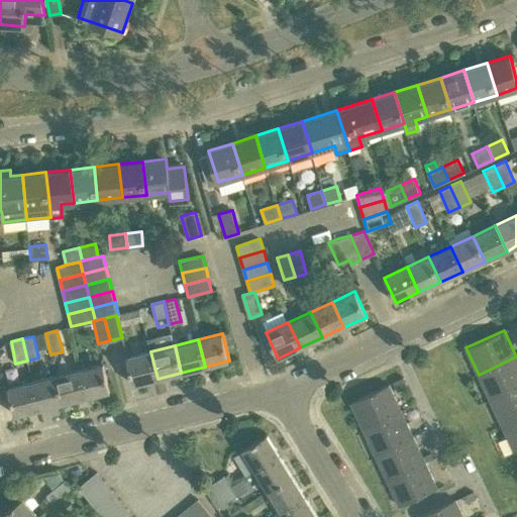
[(158,379),(150,351),(126,357),(133,385),(158,379)]
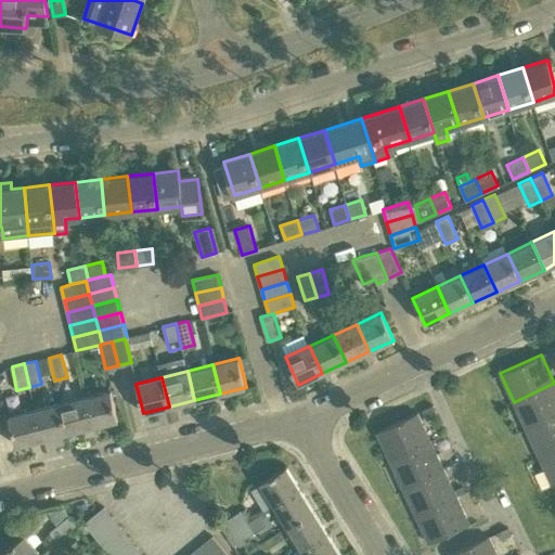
[(554,384),(554,383),(514,402),(526,429),(554,415),(554,384)]
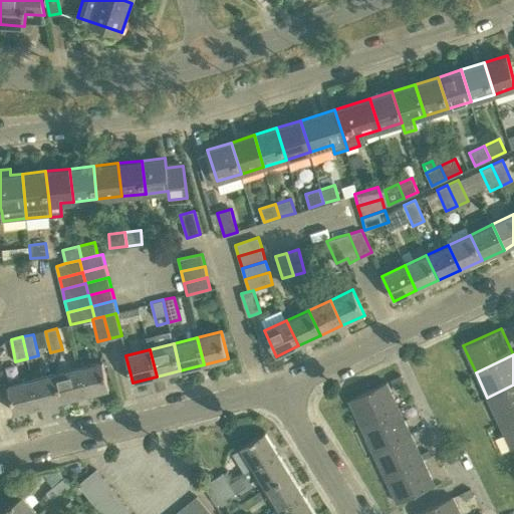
[(78,367),(85,395),(109,389),(102,361),(78,367)]
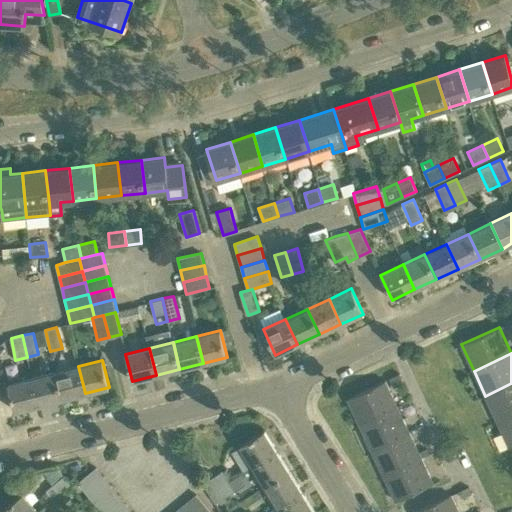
[(78,366),(55,372),(62,399),(85,393),(78,366)]
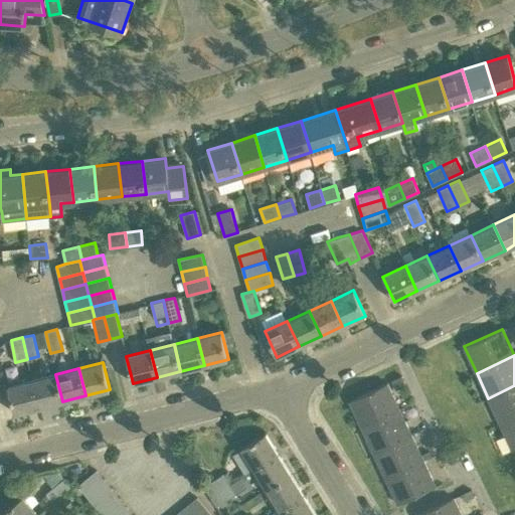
[(62,401),(55,374),(32,380),(39,407),(62,401)]
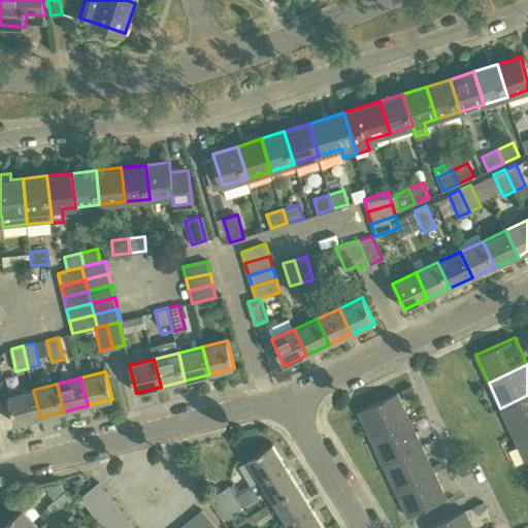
[(405,397),(416,393),(413,386),(402,391),(405,397)]
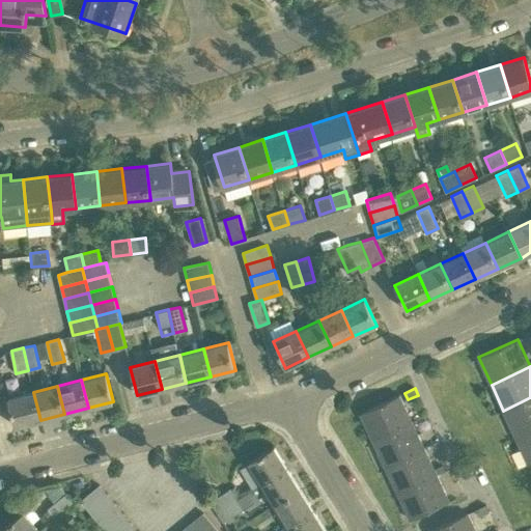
[(40,420),(33,392),(8,399),(16,426),(40,420)]
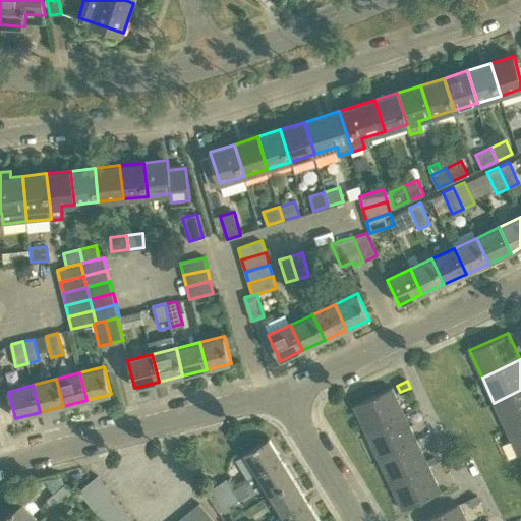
[(366,431),(404,414),(392,388),(354,405),(366,431)]
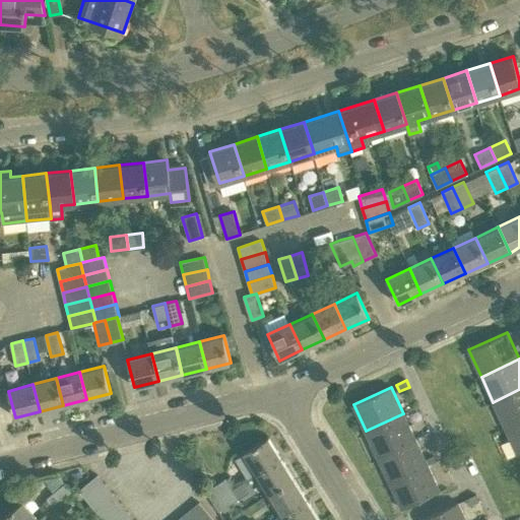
[(519,389),(493,402),(505,429),(519,420),(519,389)]
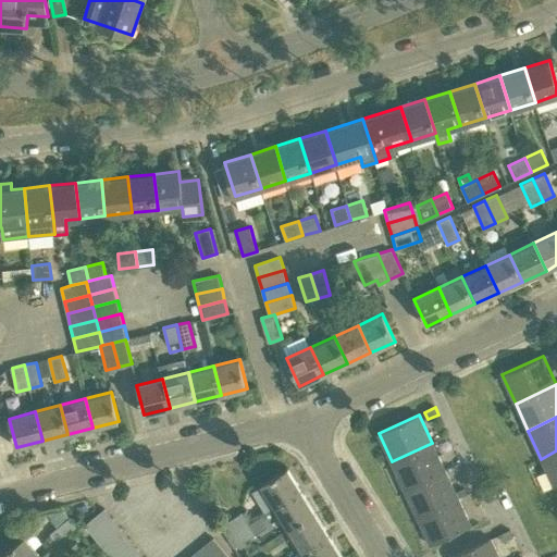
[(445,470),(432,443),(392,461),(405,490),(445,470)]
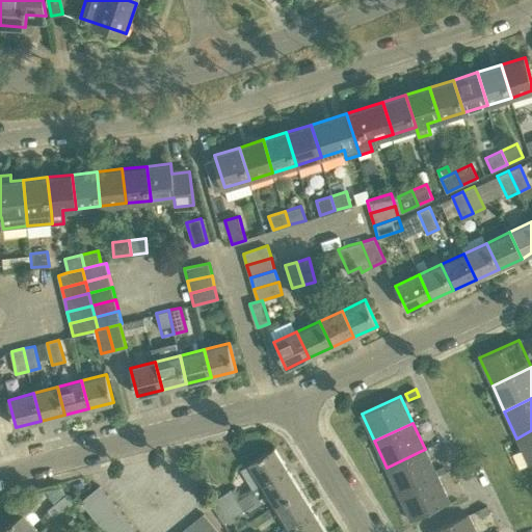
[(531,463),(531,430),(516,439),(530,466),(531,463)]
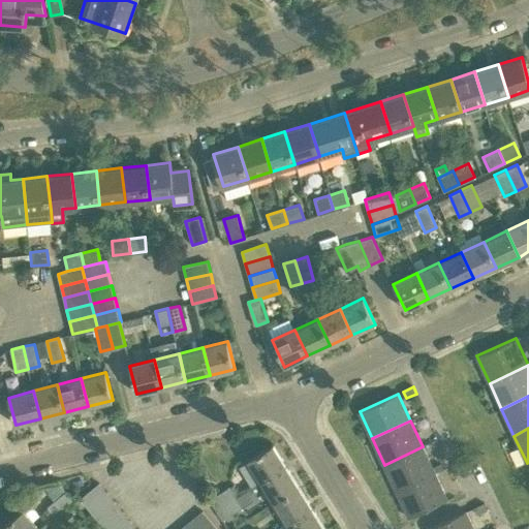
[(262,481),(286,466),(273,445),(249,460),(262,481)]
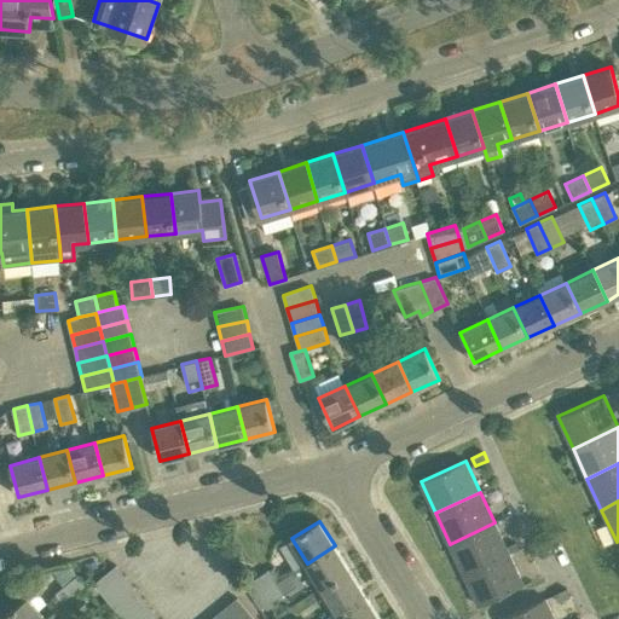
[(495,522),(450,544),(464,574),(509,554),(495,522)]
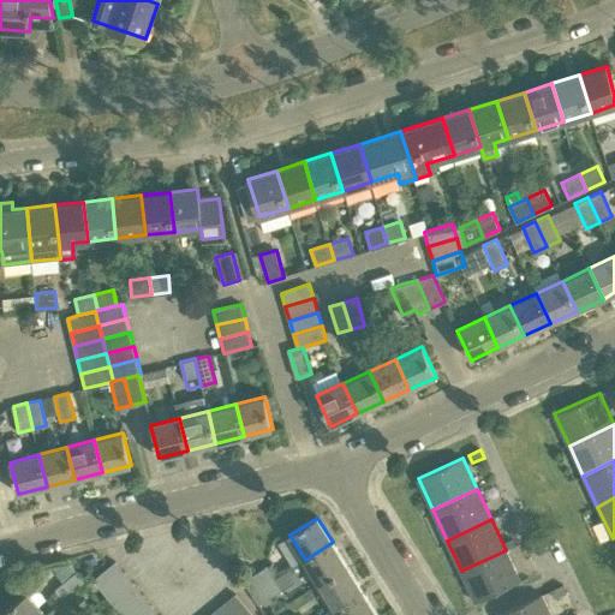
[(348,567),(333,542),(305,560),(321,584),(348,567)]
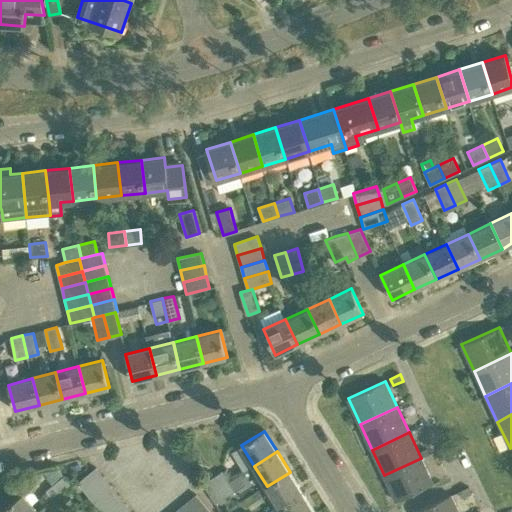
[(433,483),(421,458),(384,475),(396,501),(433,483)]
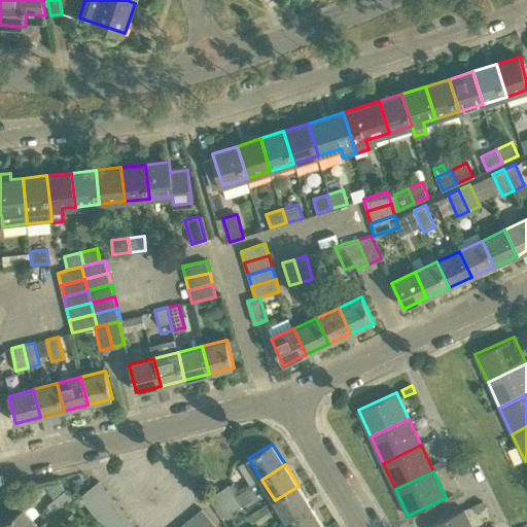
[(89,507),(107,491),(100,481),(80,497),(89,507)]
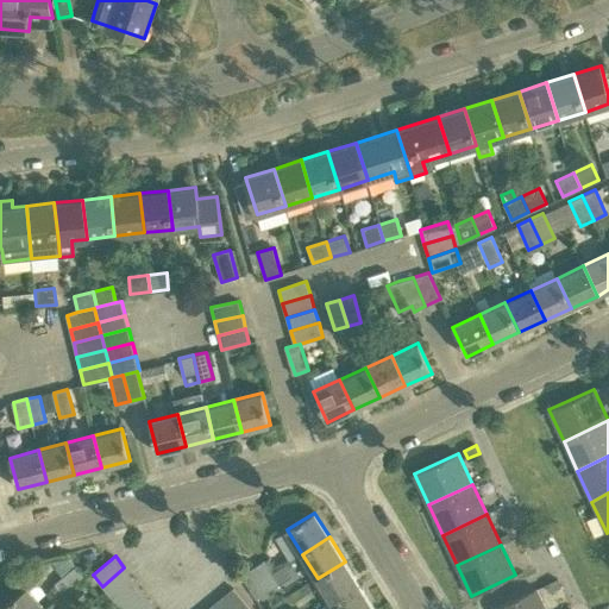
[(249,586),(272,571),(276,569),(269,558),(264,559),(242,573),(249,586)]
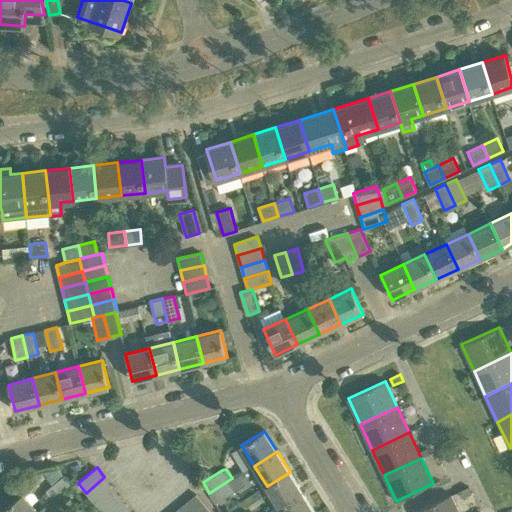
[(290,472),(267,486),(279,507),(302,492),(290,472)]
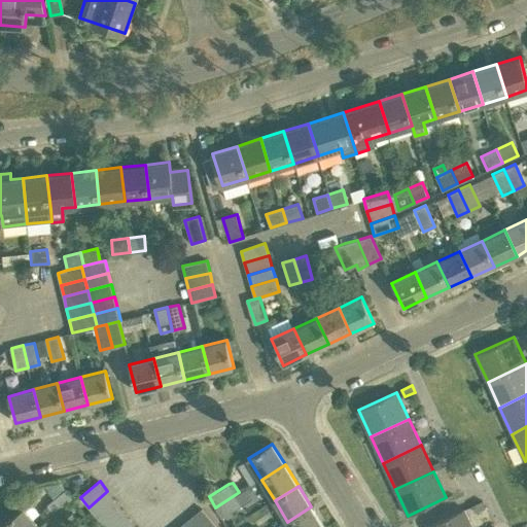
[(74,499),(66,490),(47,504),(56,515),(74,499)]
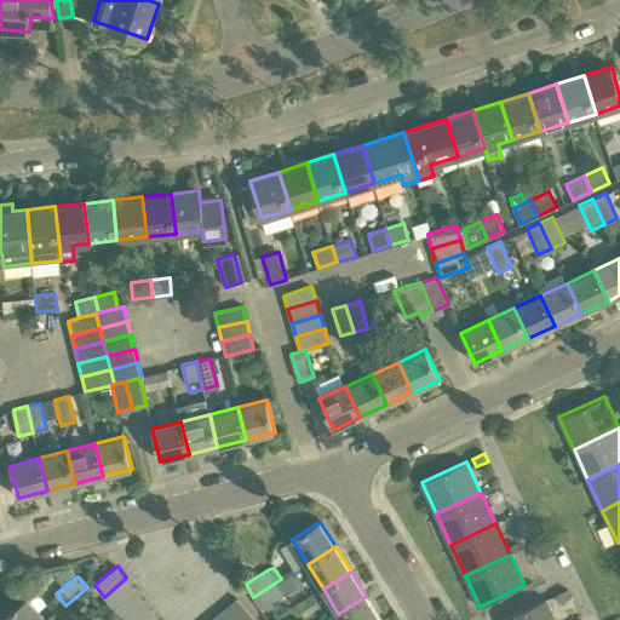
[(126,578),(104,597),(113,608),(136,589),(126,578)]
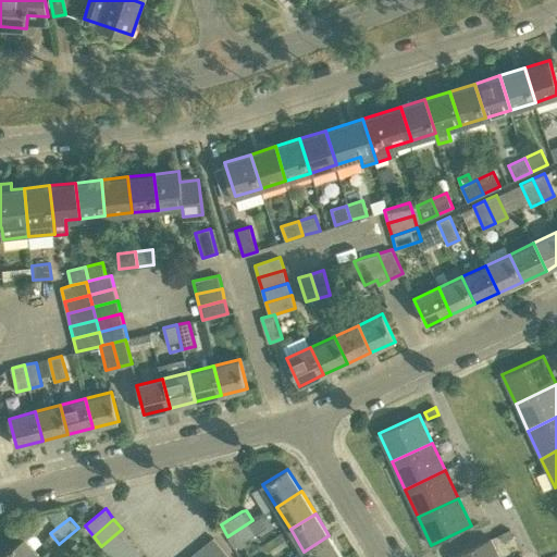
[(249,522),(227,536),(234,547),(256,533),(249,522)]
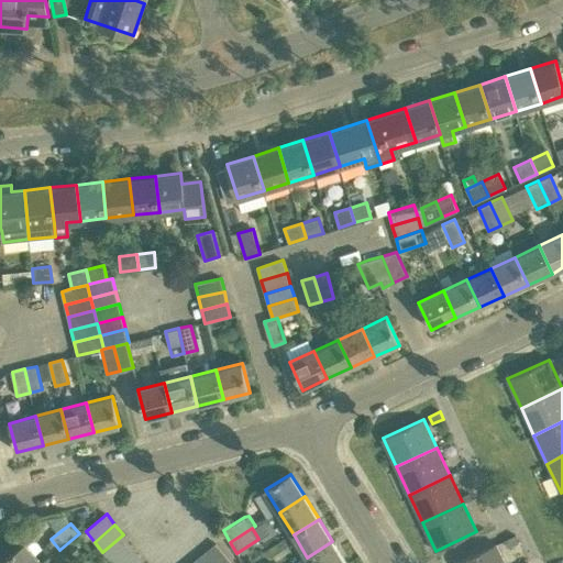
[(132,545),(123,534),(102,552),(111,562),(132,545)]
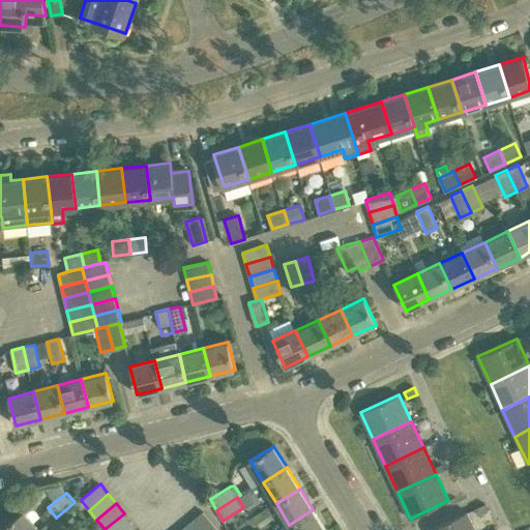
[(484,504),(475,508),(478,516),(488,510),(484,504)]
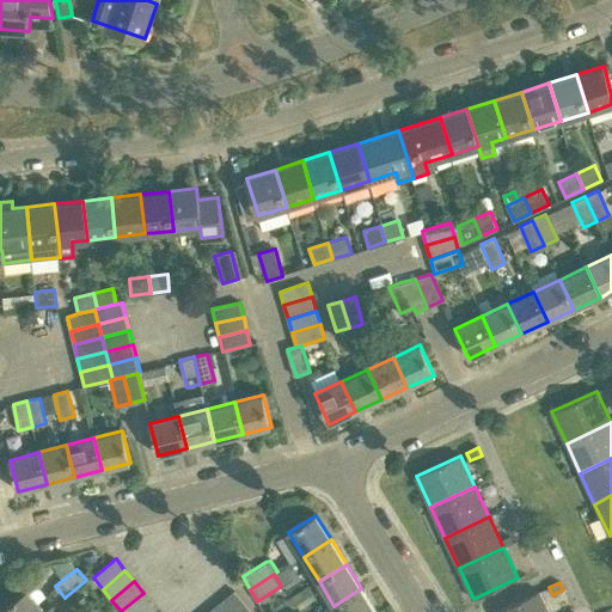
[(86,593),(80,585),(65,598),(72,605),(86,593)]
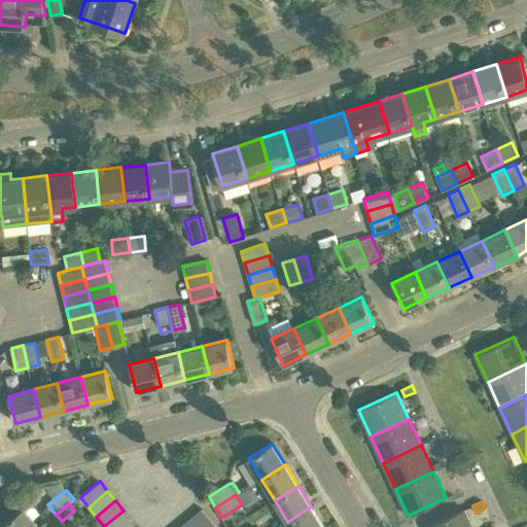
[(323,526),(311,506),(287,522),(290,526),(323,526)]
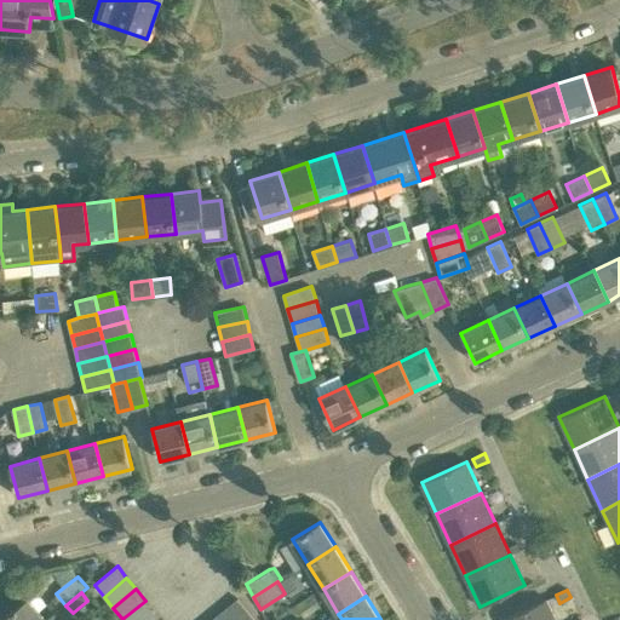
[(1,619),(45,619),(28,597),(1,619)]
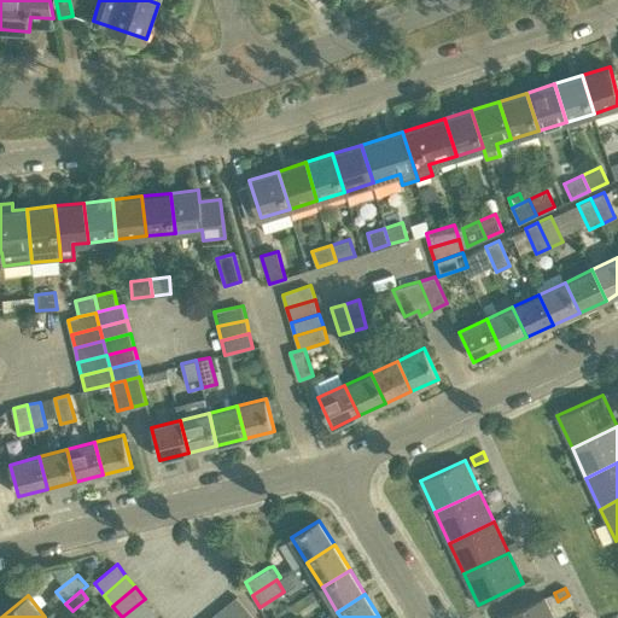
[(254,617),(237,596),(225,606),(234,617),(254,617)]
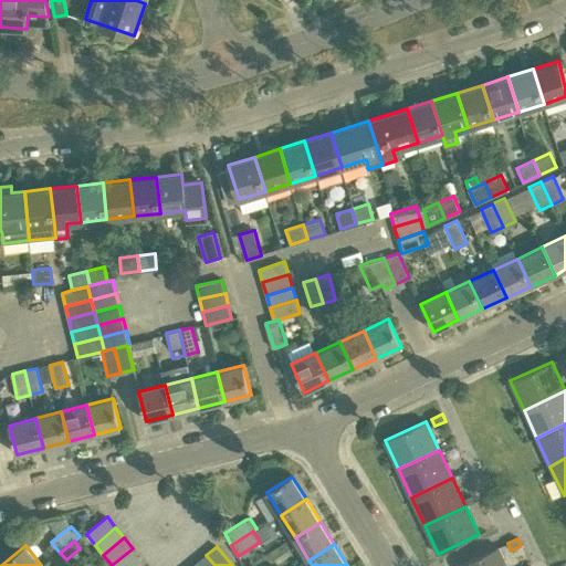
[(507,565),(499,547),(458,565),(507,565)]
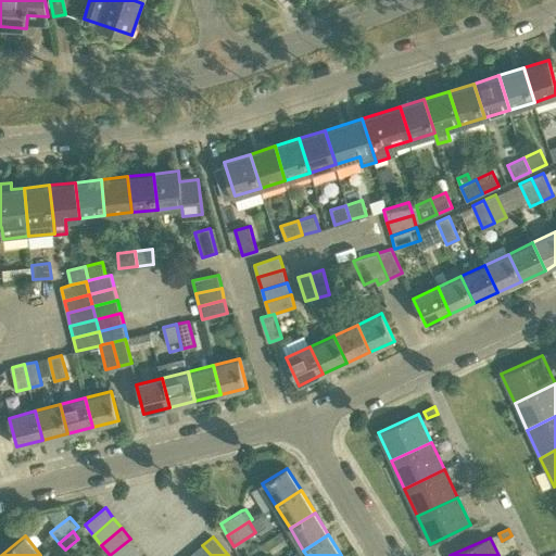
[(130,539),(110,555),(128,555),(138,548),(130,539)]
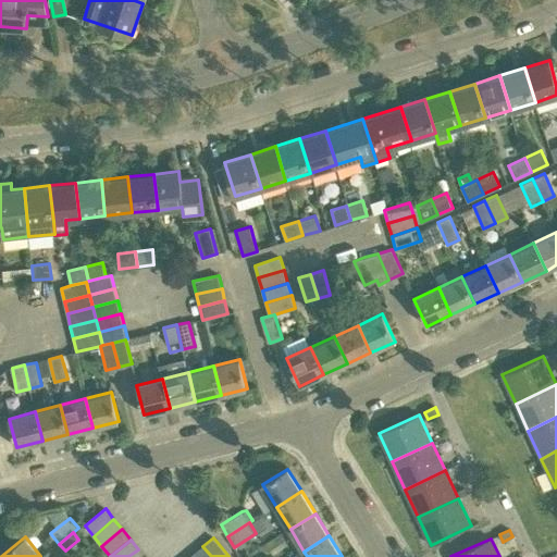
[(211,556),(202,546),(193,554),(195,556),(211,556)]
